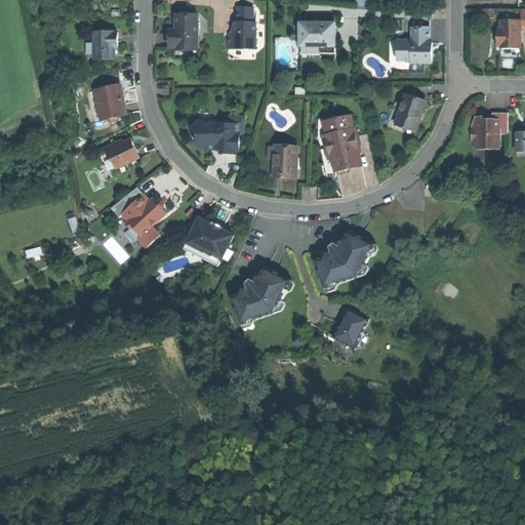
[(229,33),(229,47),(245,47),(245,49),(256,49),(256,23),(253,23),(253,8),(238,8),(238,13),(238,23),(235,23),(235,33),(229,33)]
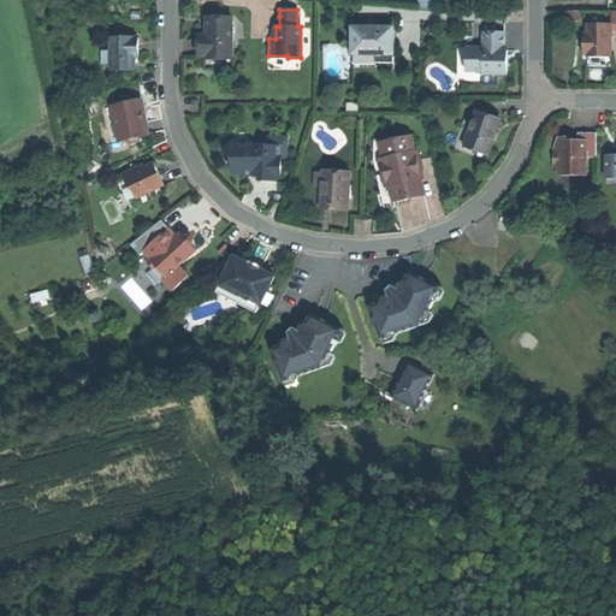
[(232,18),(207,18),(207,36),(207,40),(199,40),(199,47),(199,55),(232,55),(232,18)]
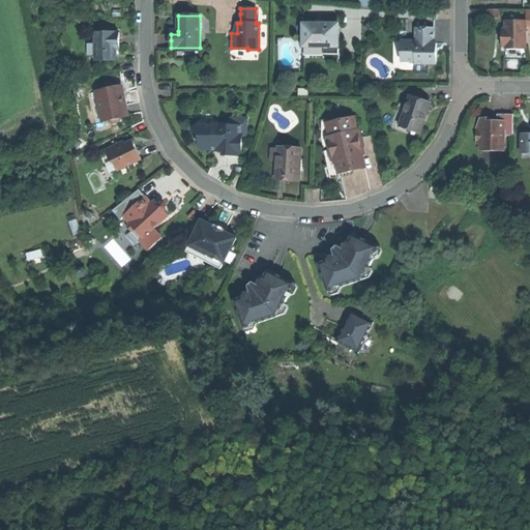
[(526,21),(506,21),(506,29),(506,36),(504,36),(504,47),(506,47),(526,47),(526,25),(526,21)]
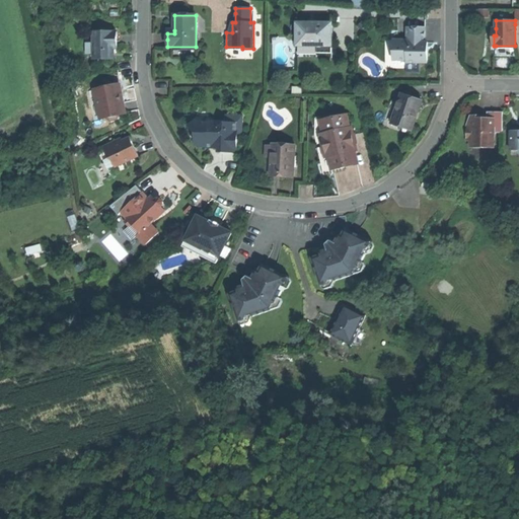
[(309,23),(297,23),(297,46),(316,46),(316,54),(331,54),(331,29),(331,23),(315,23),(309,23)]
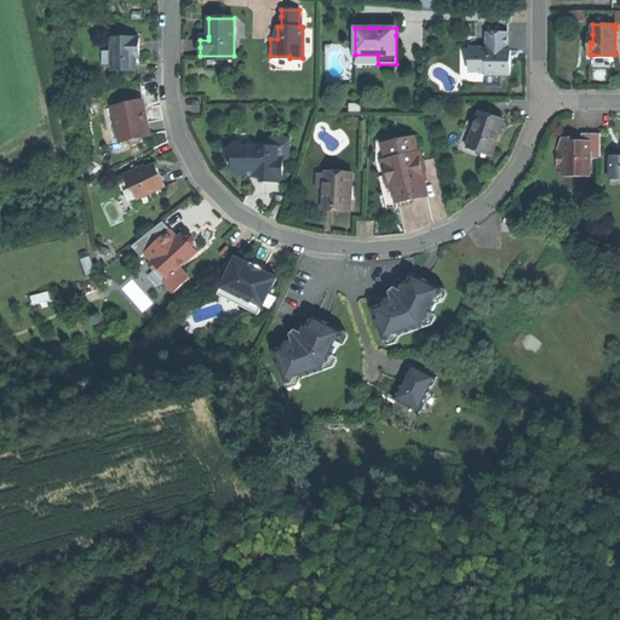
[(487,47),(470,47),(470,72),(487,72),(491,68),(497,68),(497,75),(511,75),(511,62),(507,62),(507,51),(509,46),(509,33),(487,33),(487,47)]
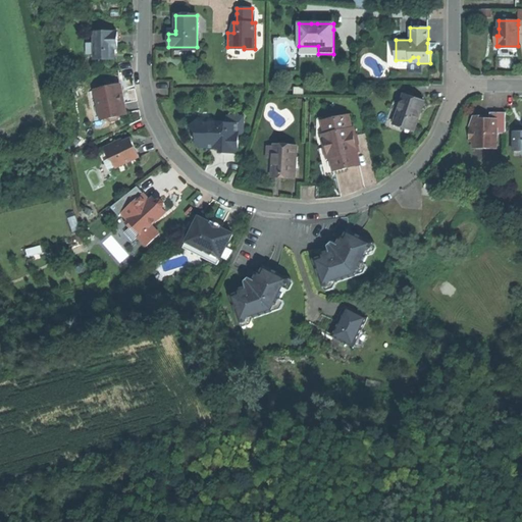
[(94,59),(114,59),(114,49),(114,43),(117,43),(117,39),(117,32),(93,33),(94,59)]
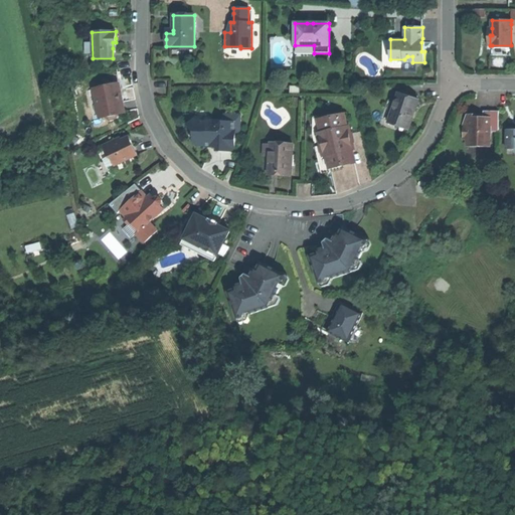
[(412,67),(412,62),(404,62),(404,59),(390,59),(390,39),(383,39),(382,66),(412,67)]
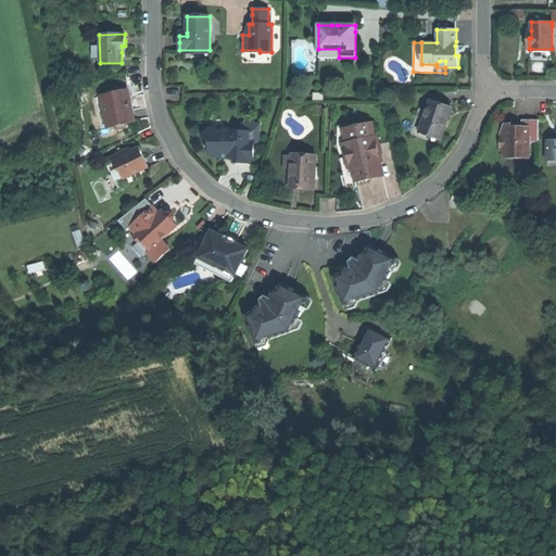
[(127,91),(101,97),(103,108),(104,106),(108,109),(109,112),(106,115),(105,115),(108,127),(115,125),(115,126),(118,128),(125,127),(127,124),(127,123),(134,121),(131,110),(130,111),(127,109),(126,104),(128,102),(129,102),(127,91)]
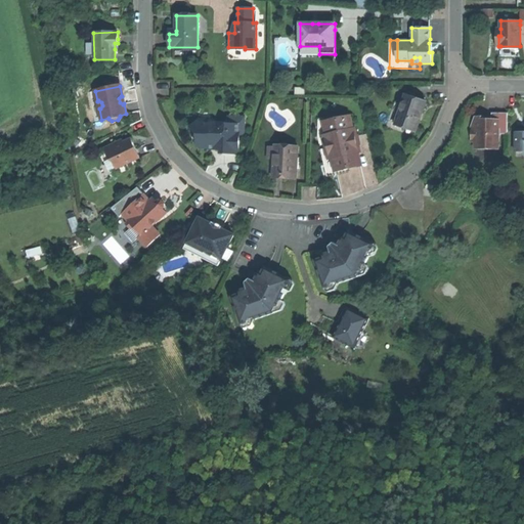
[(395,124),(417,132),(421,118),(427,102),(405,95),(395,124)]
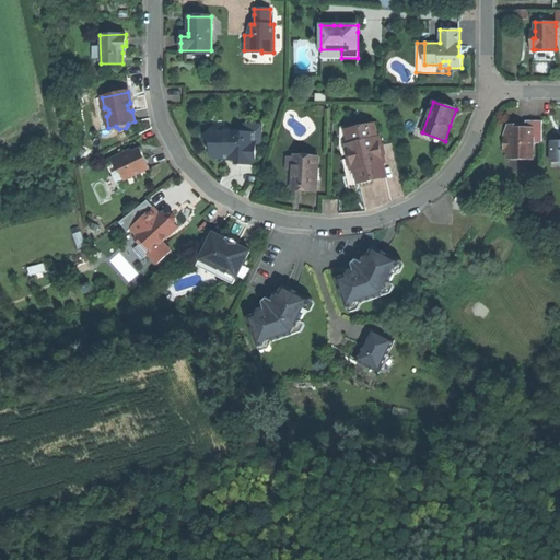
[(543,143),(543,120),(534,120),(526,120),(526,128),(517,128),(517,125),(508,125),(504,133),(504,152),(508,152),(508,160),(533,160),(533,143),(543,143)]
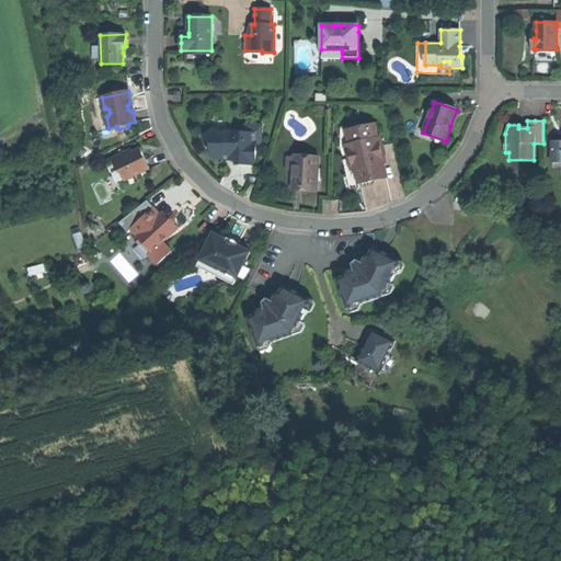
[(374,184),(373,180),(373,178),(358,181),(356,170),(353,171),(347,145),(351,145),(347,132),(362,128),(361,123),(341,128),(341,147),(351,190),(368,185),(374,184)]
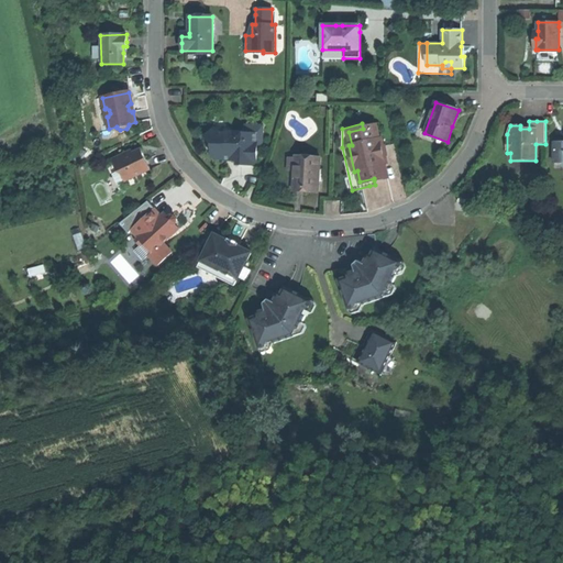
[(357,170),(360,181),(374,178),(374,180),(388,178),(385,164),(387,164),(381,139),(378,139),(376,125),(363,129),(349,132),(352,145),(349,145),(354,172),(357,170)]
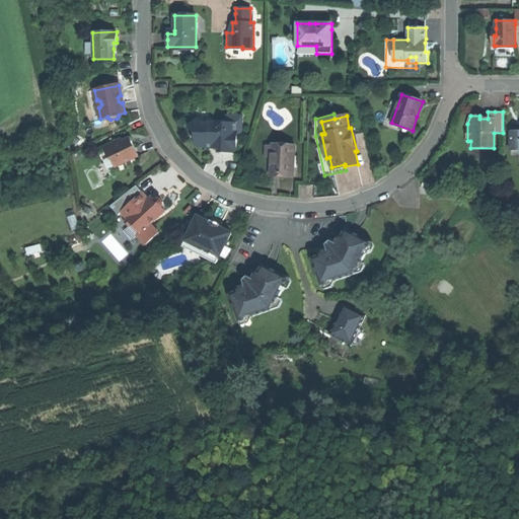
[(189,126),(198,135),(195,137),(195,143),(199,147),(206,147),(209,144),(213,144),(213,146),(218,146),(218,148),(218,152),(233,153),(234,134),(237,134),(242,134),(242,117),(236,117),(236,123),(225,123),(209,123),(205,126),(198,119),(189,126)]
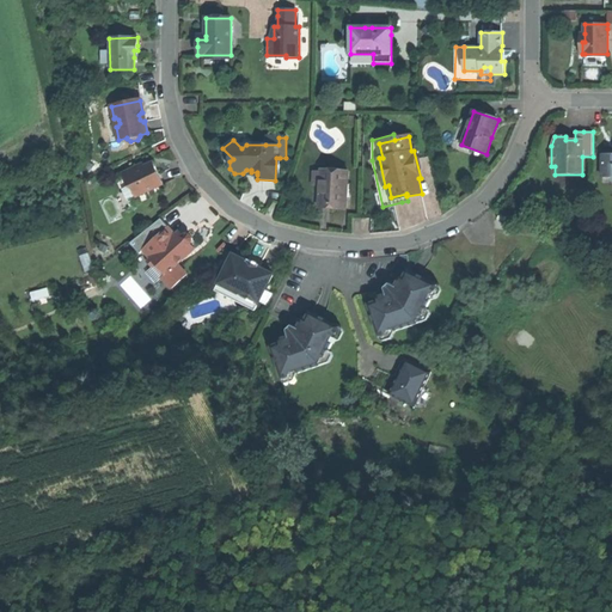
[(135,167),(121,173),(128,188),(132,190),(135,197),(163,184),(158,173),(153,163),(136,170),(135,167)]
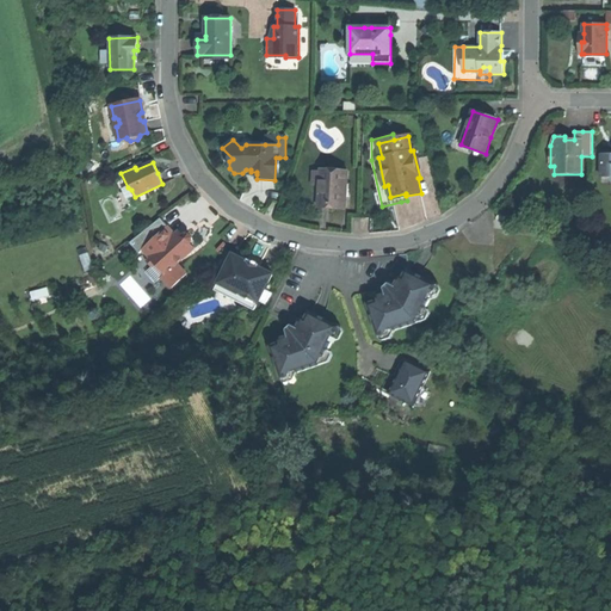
[(331,204),(346,205),(346,192),(345,192),(346,184),(347,184),(347,170),(321,168),(320,171),(320,185),(319,204),(331,204)]
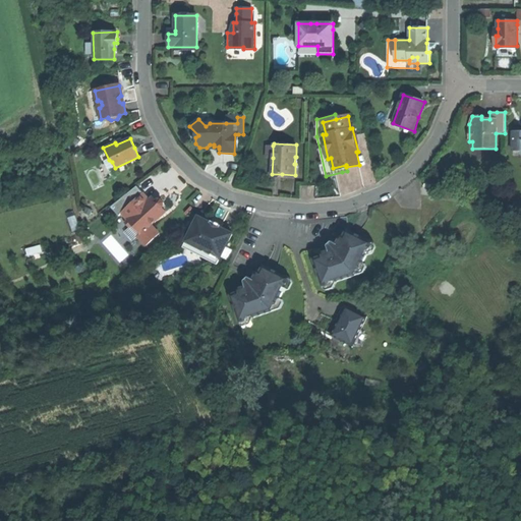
[(137,237),(146,246),(159,234),(151,225),(166,212),(162,208),(158,203),(152,208),(148,203),(150,200),(149,200),(145,195),(136,186),(110,208),(118,217),(121,214),(127,221),(124,223),(129,228),(132,225),(140,234),(137,237)]
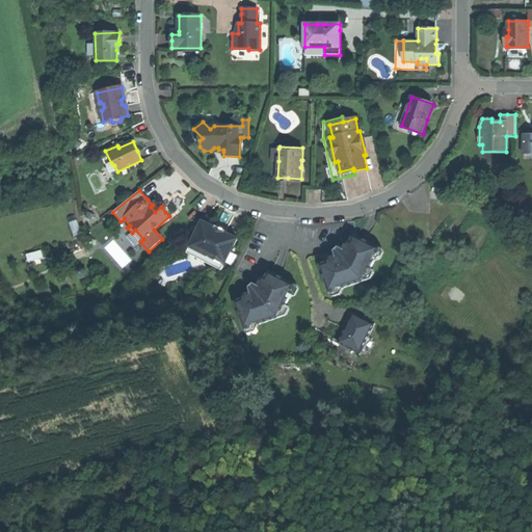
[(156,202),(152,205),(153,205),(151,207),(155,212),(161,207),(159,205),(156,202)]
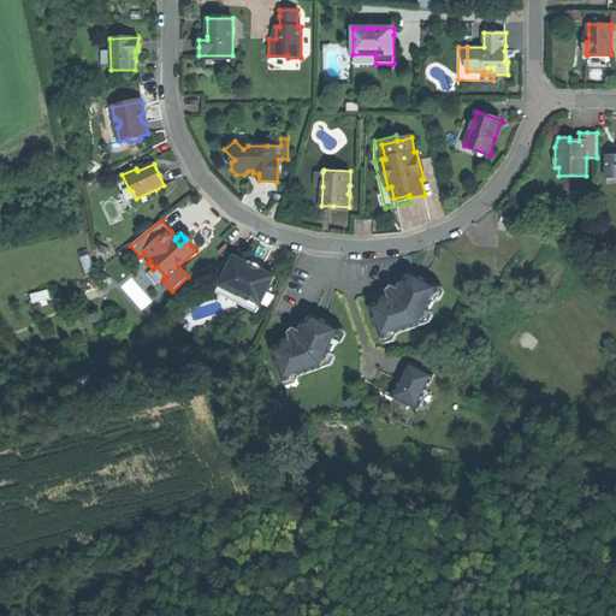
[(235,256),(221,283),(231,289),(230,291),(242,297),(241,300),(241,303),(243,306),(256,313),(274,277),(260,270),(256,271),(250,267),(250,265),(249,264),(235,256)]
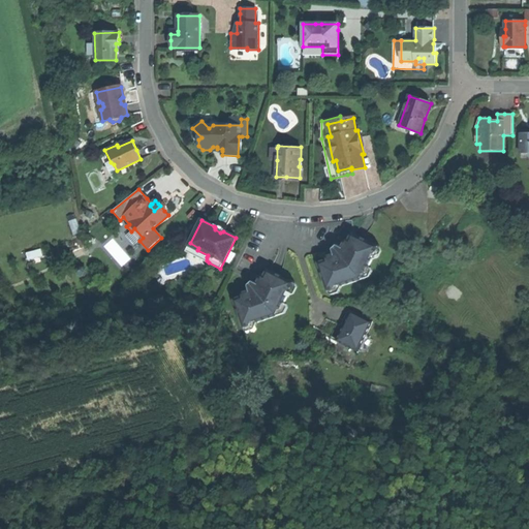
[(317,263),(328,292),(363,280),(371,259),(376,245),(366,240),(352,232),(348,242),(345,249),(342,248),(337,245),(332,249),(334,254),(327,257),(327,259),(317,263)]
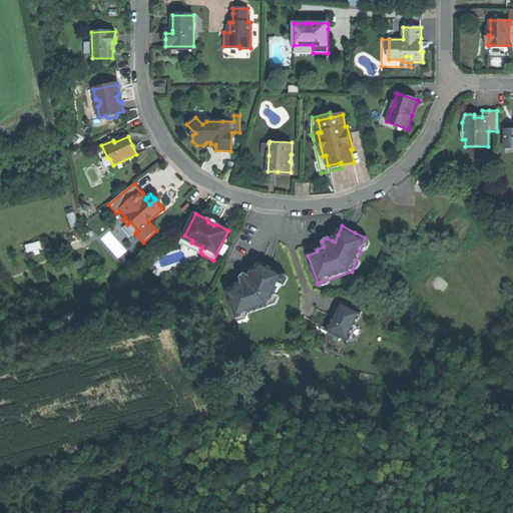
[(87,227),(85,228),(84,229),(82,230),(82,232),(81,234),(81,236),(81,237),(82,239),(83,241),(85,242),(87,242),(89,243),(91,243),(92,242),(94,241),(95,240),(96,238),(97,236),(97,234),(96,232),(96,230),(94,229),(93,228),(91,227),(89,227),(87,227)]
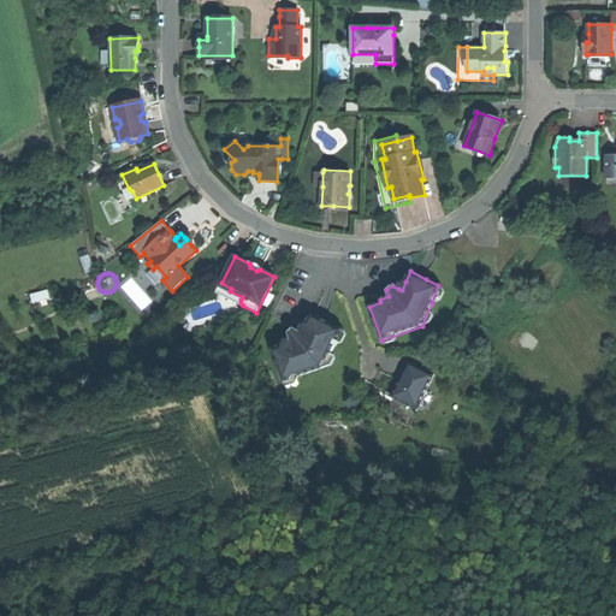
[(217,292),(243,306),(241,303),(241,300),(242,297),(230,291),(231,289),(221,283),(217,292)]
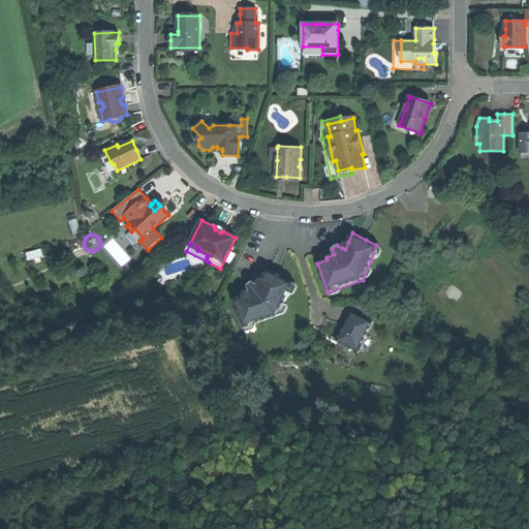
[(379,246),(376,245),(371,259),(374,260),(379,246)]
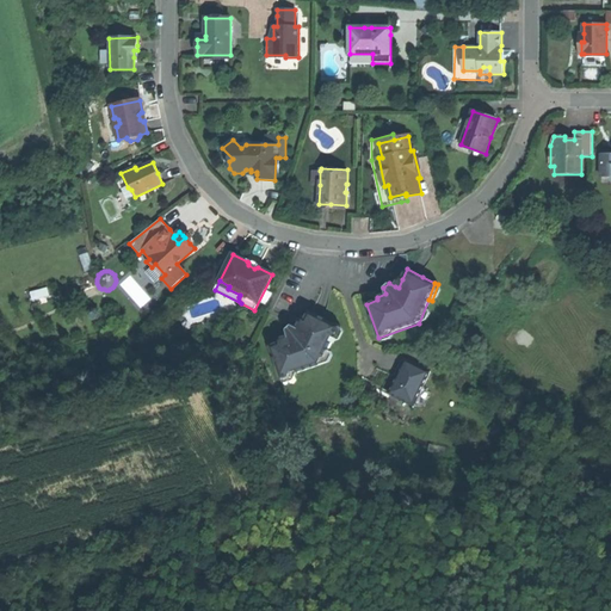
[(270,346),(278,378),(319,364),(329,341),(337,326),(323,319),(309,312),(304,321),(300,329),(297,328),(291,326),(285,329),(288,335),(278,339),(279,343),(270,346)]
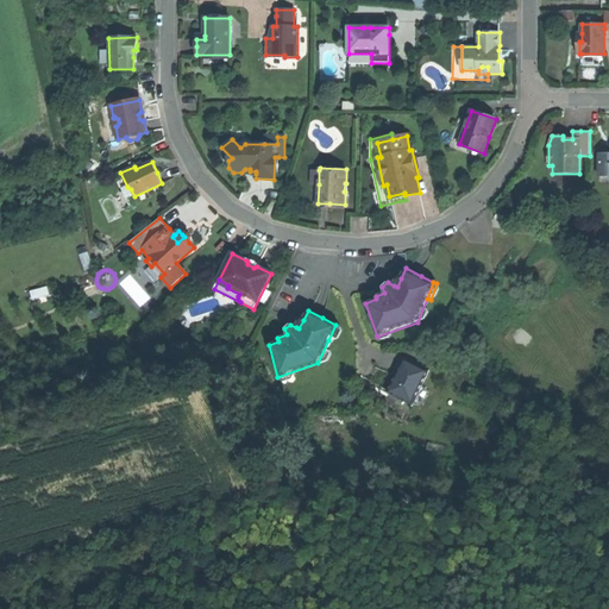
[(339,326),(336,325),(328,340),(331,341),(339,326)]
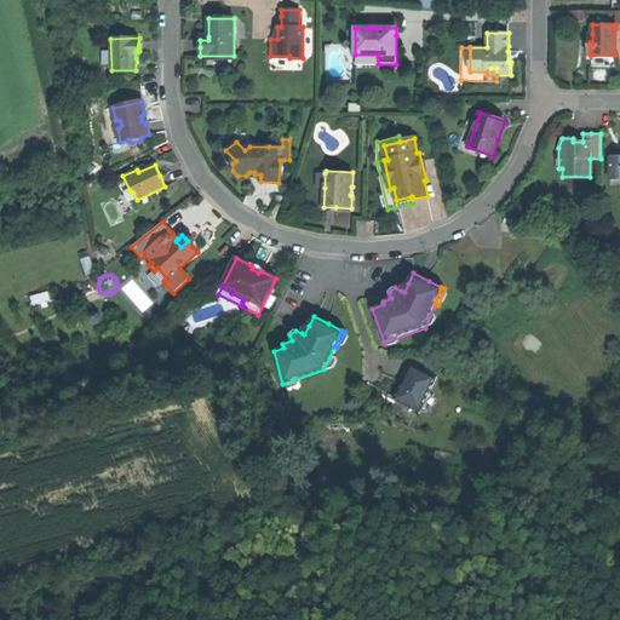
[(395,400),(422,412),(430,395),(437,378),(430,373),(424,371),(422,374),(409,368),(395,400)]
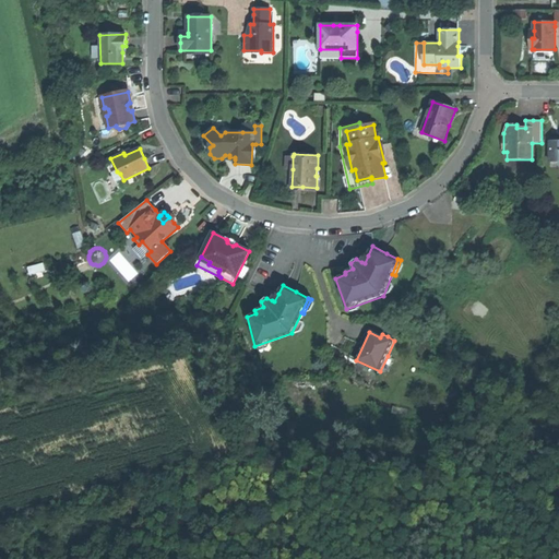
[(392,358),(388,356),(380,371),(385,371),(392,358)]
